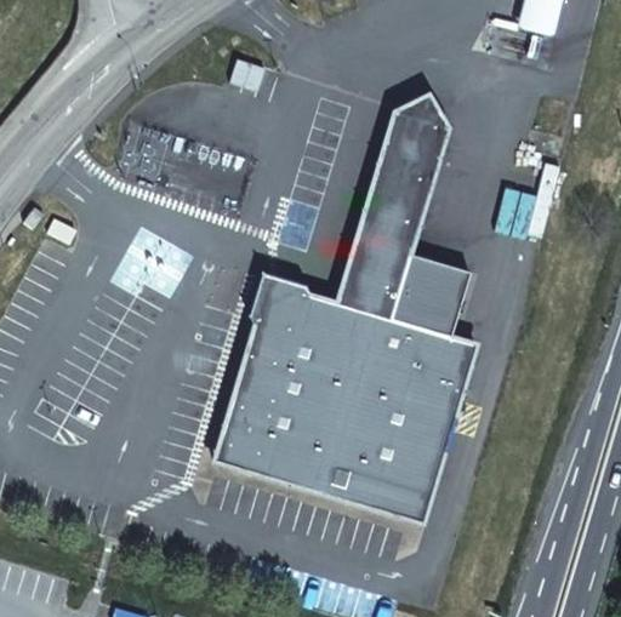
[(523,0),(518,27),(553,35),(562,0),(523,0)]
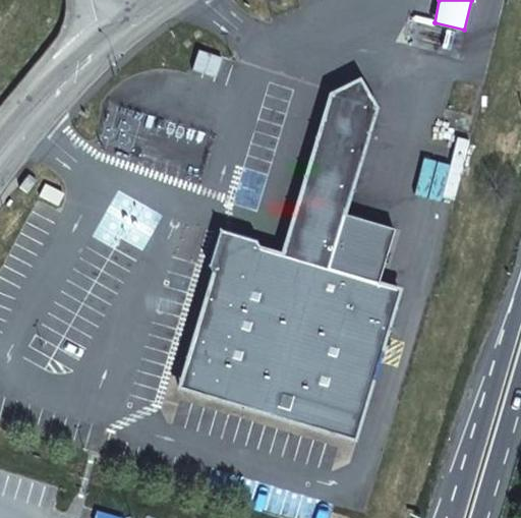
[(375,105),(330,92),(282,253),(254,245),(254,248),(239,255),(218,266),(215,265),(185,365),(199,391),(336,433),(359,418),(393,308),(379,282),(377,282),(394,227),(343,212),(375,105)]
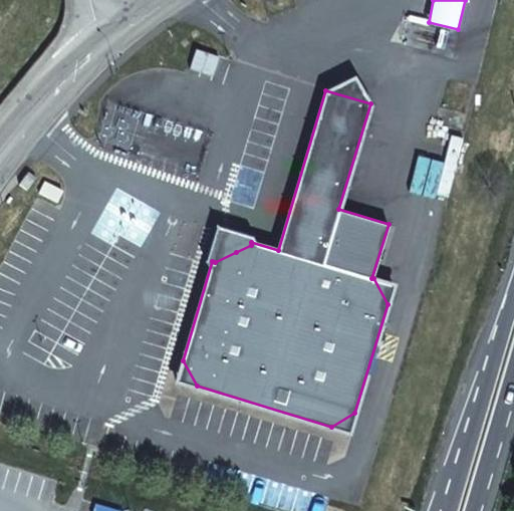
[(251,245),(251,242),(229,235),(221,233),(212,261),(215,262),(251,245)]
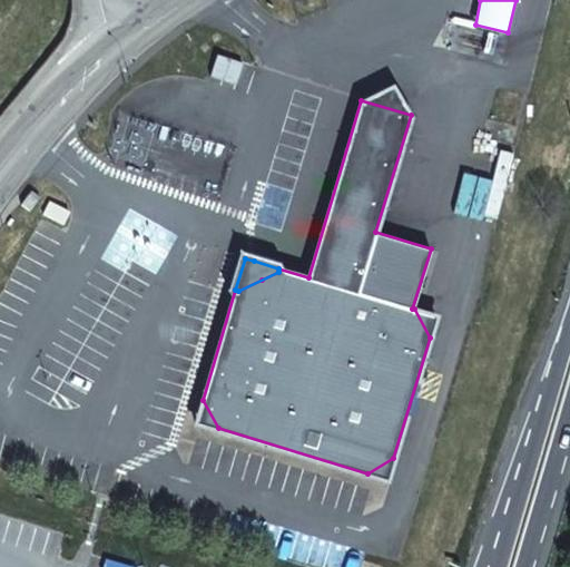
[(414,309),(430,338),(436,315),(414,309)]
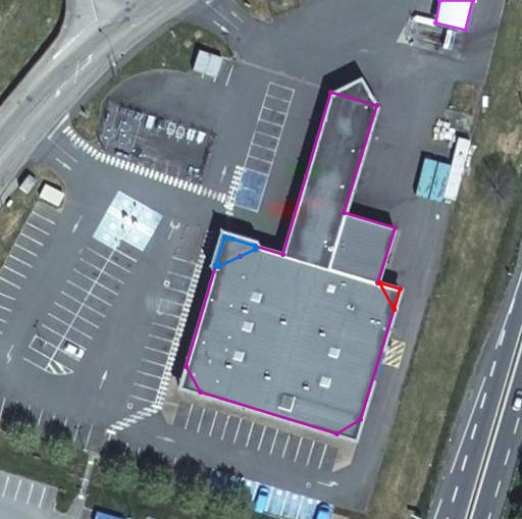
[(200,392),(186,366),(179,385),(200,392)]
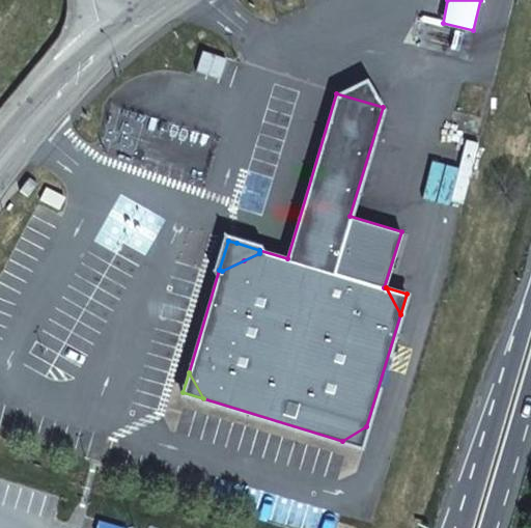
[(360,446),(366,426),(342,441),(360,446)]
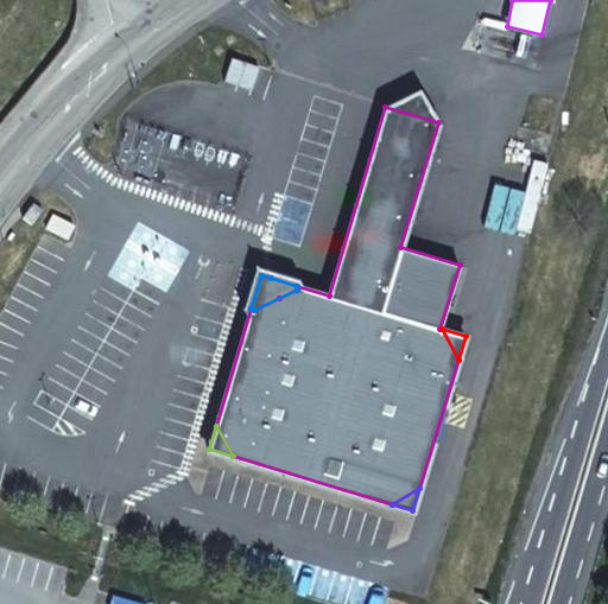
All buildings are outlined.
